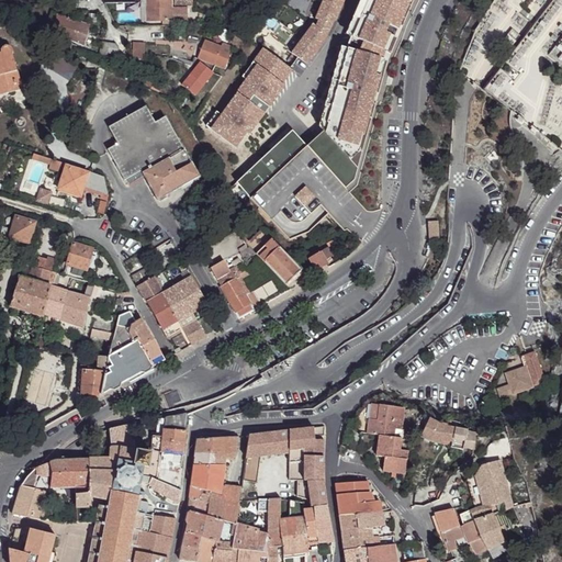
[(127,22),(127,25),(171,24),(171,22),(172,22),(172,21),(177,21),(177,9),(187,9),(192,9),(192,0),(175,0),(175,9),(172,9),(171,0),(141,0),(141,2),(127,2),(127,13),(138,13),(138,18),(137,22),(127,22)]
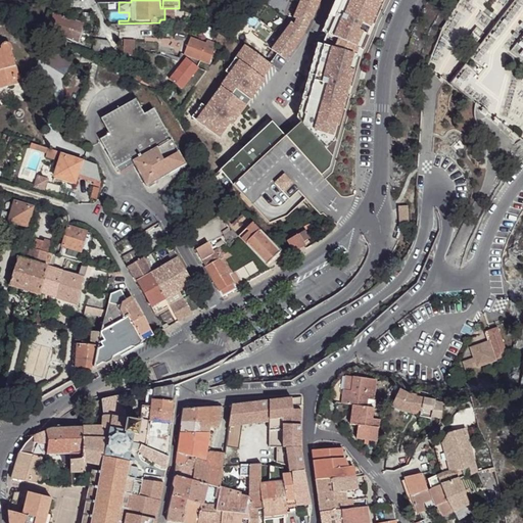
[(319,2),(317,2),(318,0),(301,0),(294,17),(297,18),(308,24),(312,14),(314,15),(319,2)]
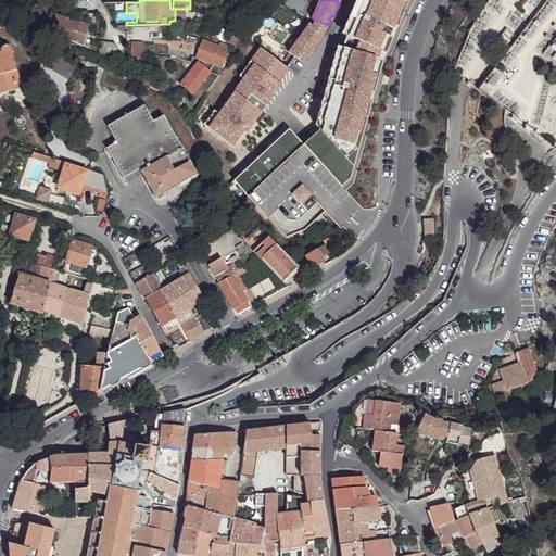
[(394,29),(406,0),(361,0),(345,36),(349,37),(381,51),(383,52),(391,37),(386,35),(389,27),(394,29)]
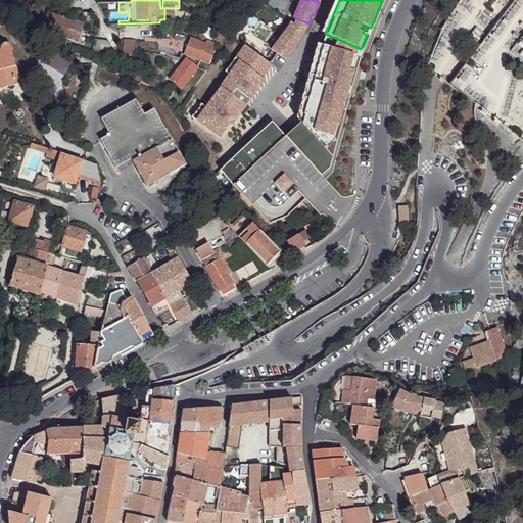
[(107,25),(119,24),(119,20),(110,20),(110,13),(119,12),(119,2),(96,2),(107,25)]
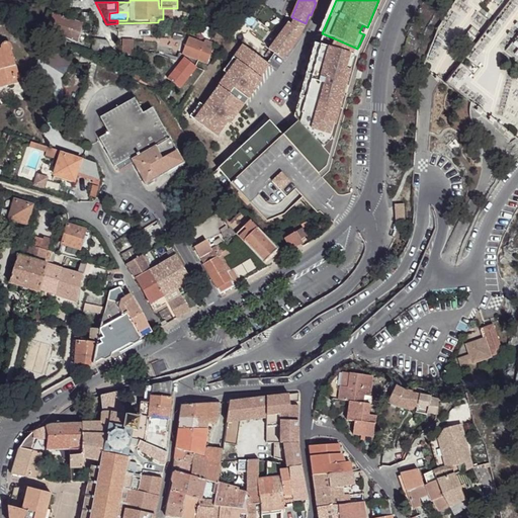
[(172,8),(163,8),(163,19),(173,19),(172,8)]
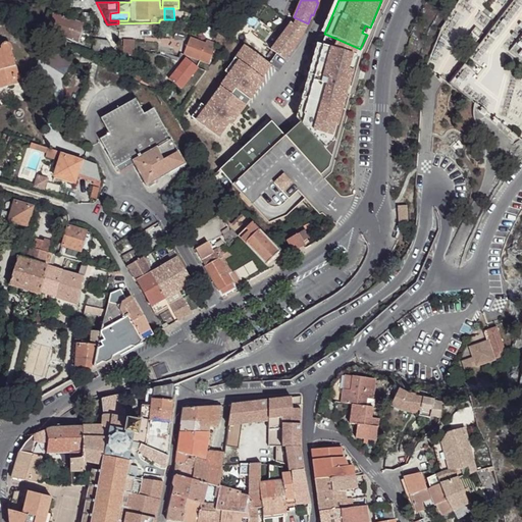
[(53,14),(47,32),(77,42),(83,23),(66,18),(68,14),(63,13),(62,17),(53,14)]
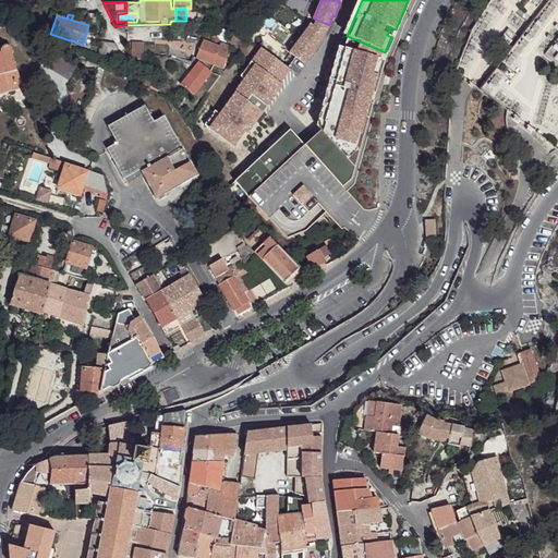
[(314,27),(325,35),(329,25),(317,20),(314,27)]
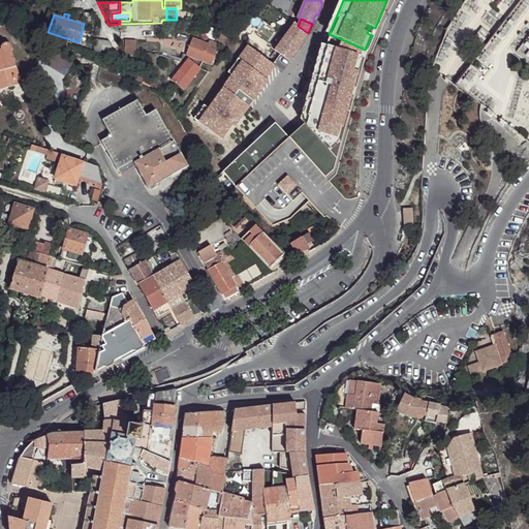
[(294,53),(307,36),(305,35),(308,33),(298,26),(296,24),(275,51),(287,59),(291,55),(293,52),(294,53)]
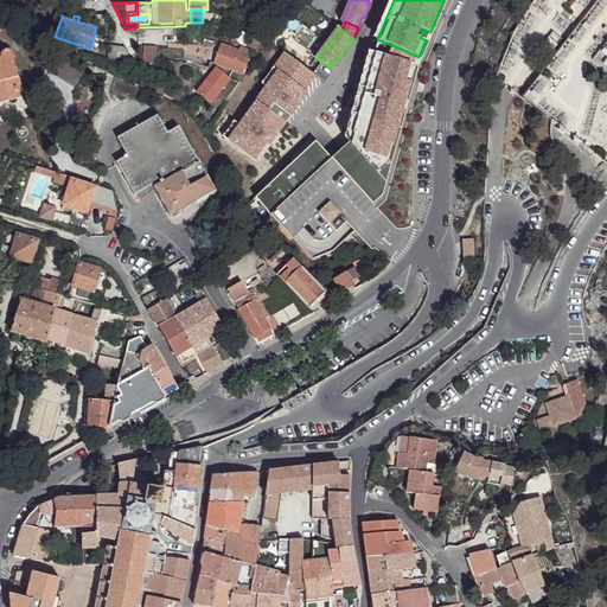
[(256,32),(247,44),(259,52),(268,42),(256,32)]
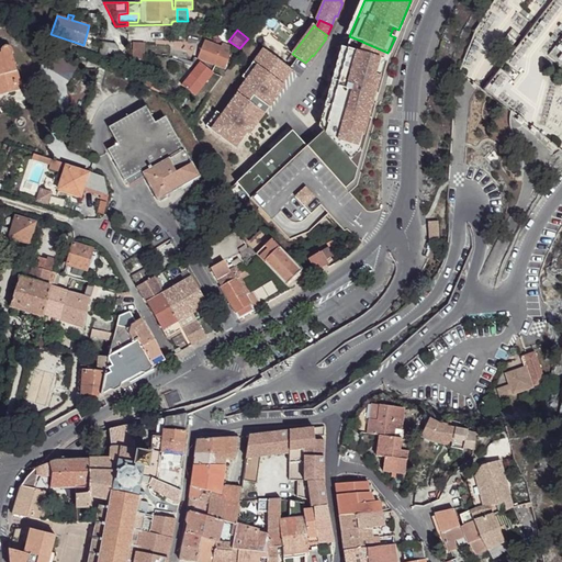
[(382,59),(385,52),(352,37),(347,49),(382,59)]
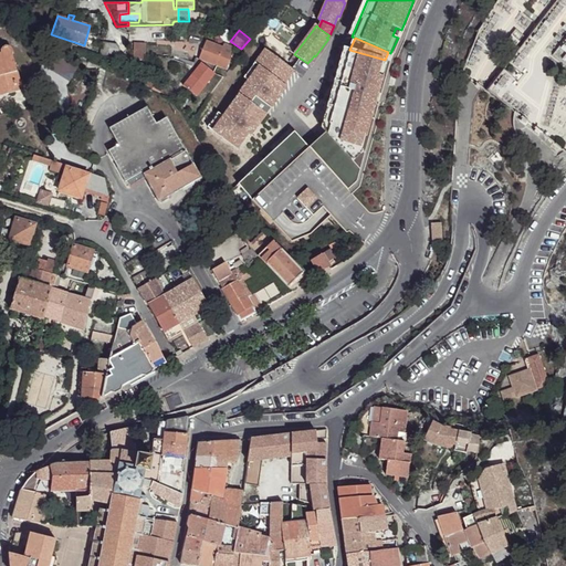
[(184,86),(196,96),(215,74),(213,73),(217,66),(227,70),(231,58),(236,59),(239,53),(234,50),(234,49),(223,44),(222,48),(206,41),(195,70),(197,70),(184,86)]
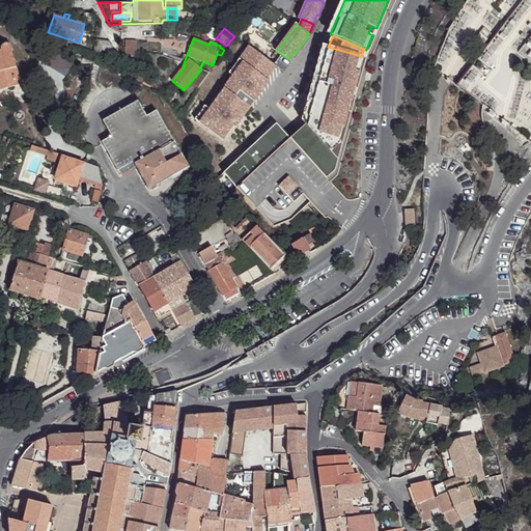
[(94,52),(116,54),(110,42),(96,39),(94,52)]
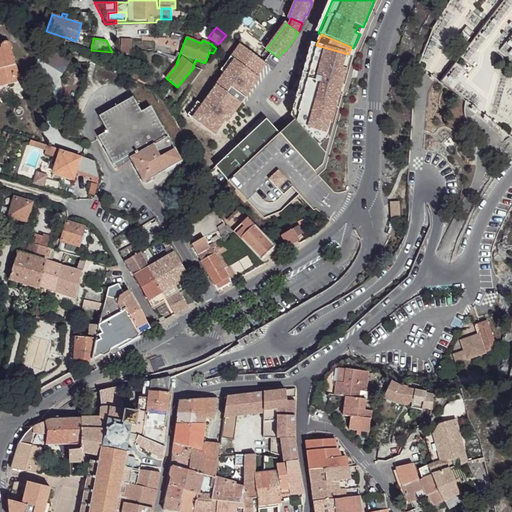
[(121,39),(121,54),(132,54),(132,39),(121,39)]
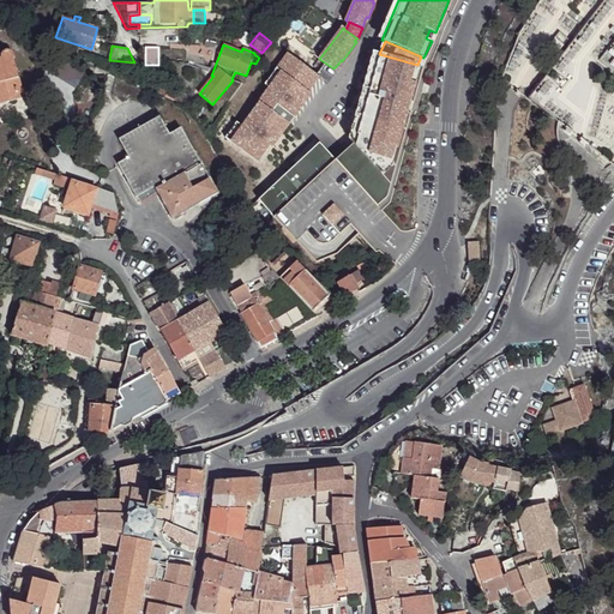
[(0,103),(28,97),(28,95),(26,96),(24,90),(25,89),(25,88),(22,89),(14,60),(14,58),(14,55),(12,53),(10,50),(7,50),(6,50),(4,52),(1,55),(1,59),(0,59),(0,103)]
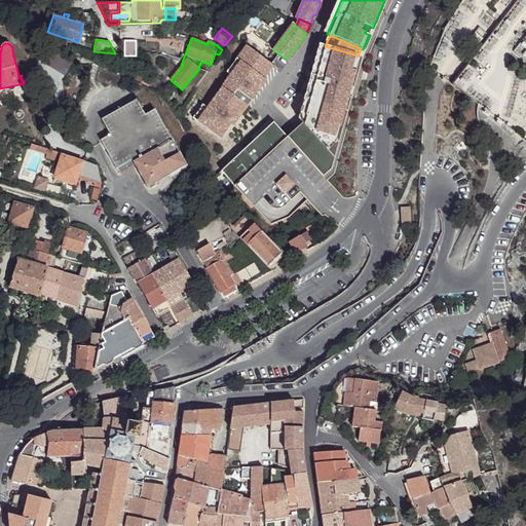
[(243,57),(250,48),(246,45),(227,72),(230,75),(231,76),(245,58),(243,57)]
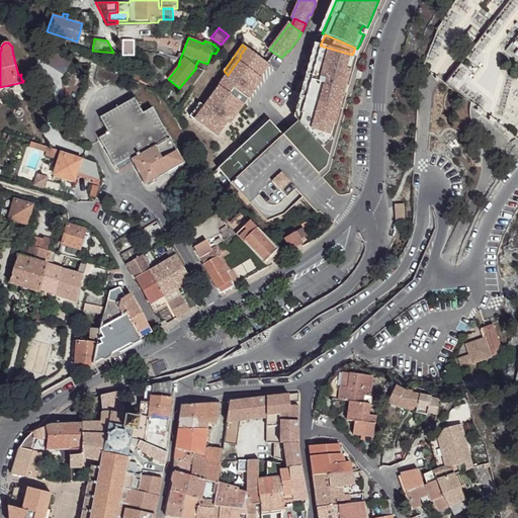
[(351,71),(355,55),(352,55),(320,46),(317,45),(313,61),(351,71)]
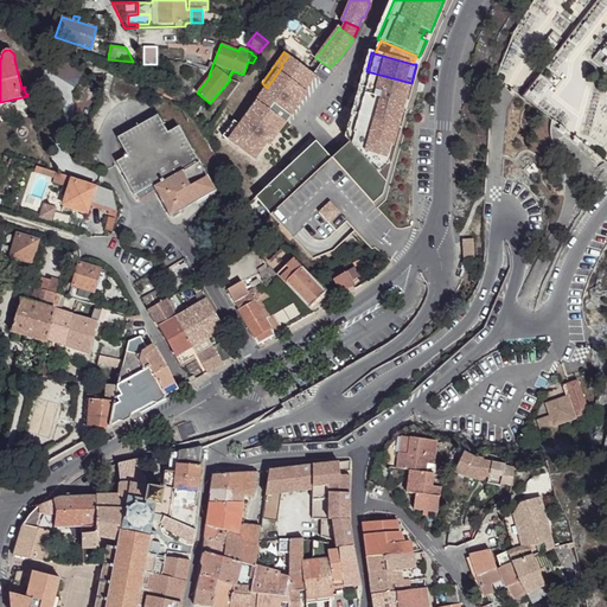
[(260,104),(286,123),(291,116),(286,113),(292,104),(296,108),(307,93),(305,91),(317,76),(288,56),(281,65),(282,66),(267,88),(266,87),(255,101),(260,104)]
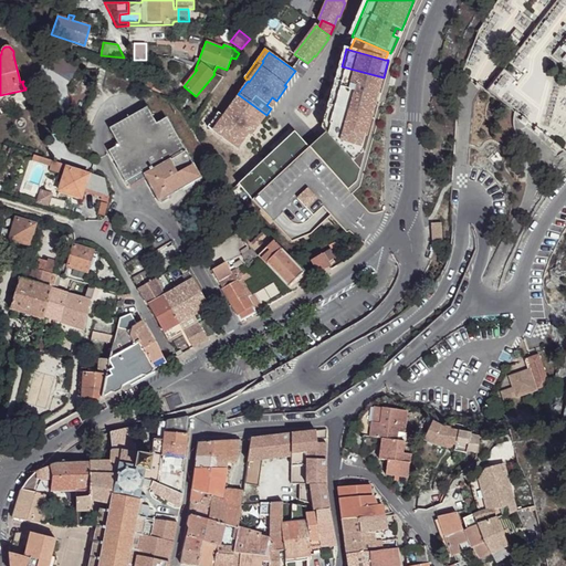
[(371,118),(384,77),(342,66),(331,107),(371,118)]
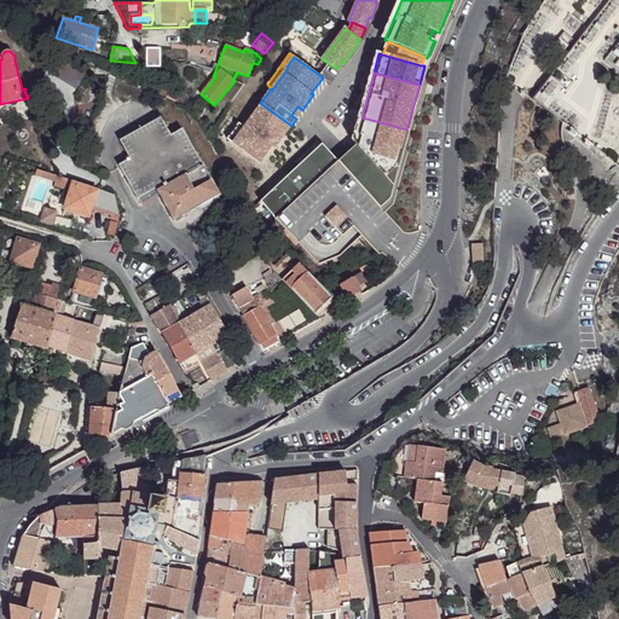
[(172,93),(162,87),(158,93),(166,98),(167,96),(169,97),(172,93)]
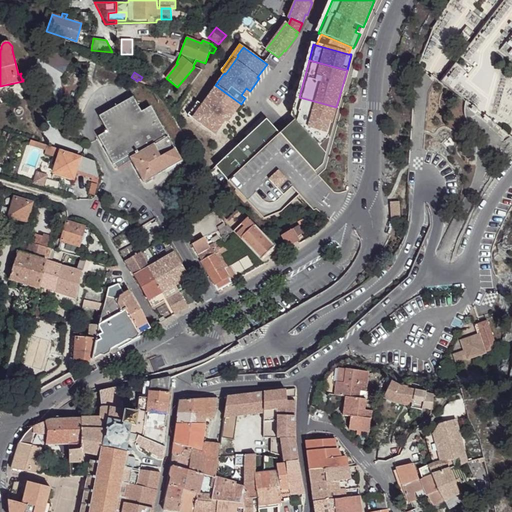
[(219,88),(215,85),(210,92),(211,93),(214,95),(219,88)]
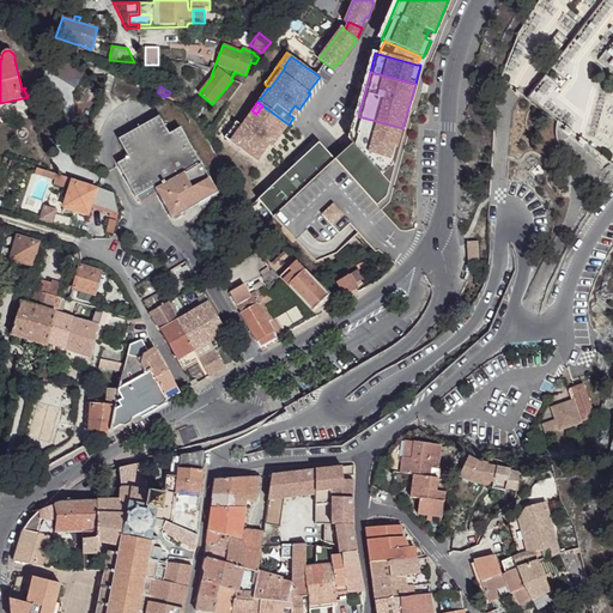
[(272,149),(289,125),(262,105),(256,114),(253,111),(242,126),(230,141),(258,162),(268,146),(272,149)]
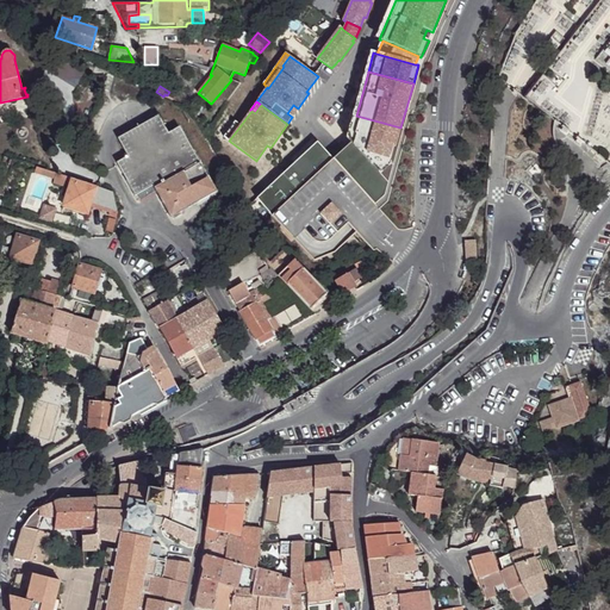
[(287,113),(292,117),(298,109),(293,105),(287,113)]
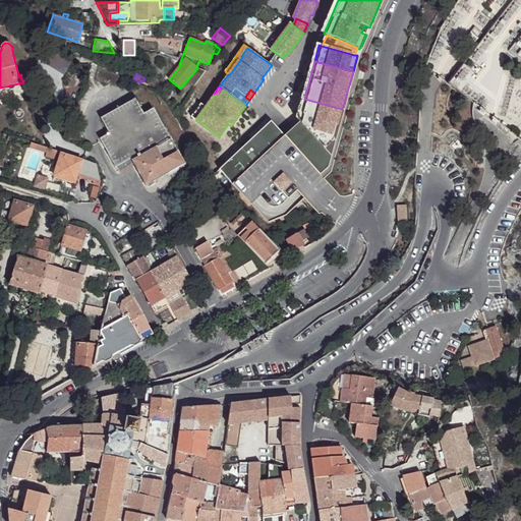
[(130,159),(146,185),(184,164),(153,109),(143,114),(135,99),(101,118),(110,133),(100,138),(114,163),(119,160),(121,164),(130,159)]
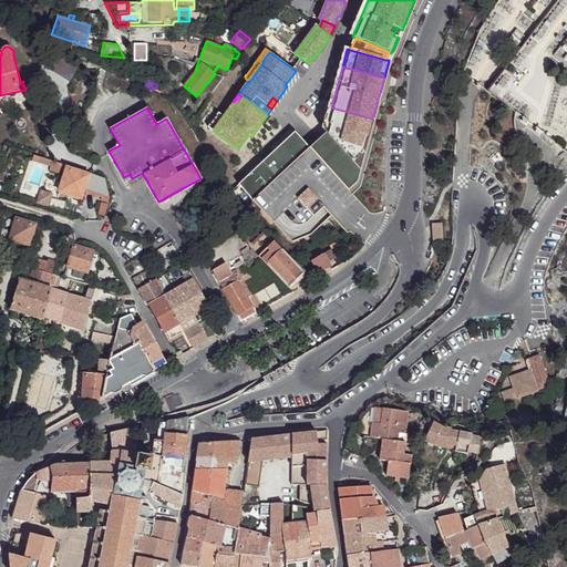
[(363,153),(372,119),(331,107),(325,131),(326,133),(353,162),(363,153)]
